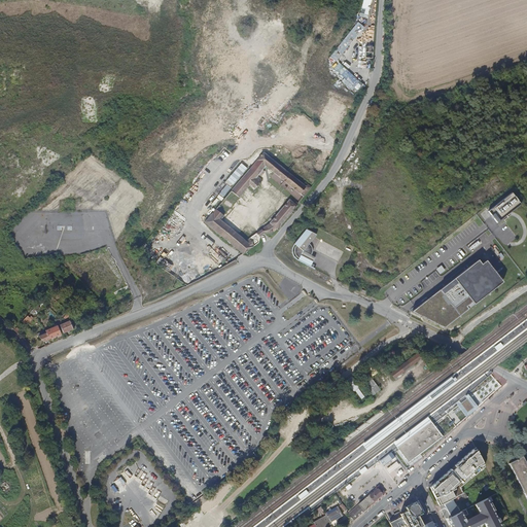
[(363,0),(362,6),(370,8),(372,0),(363,0)]
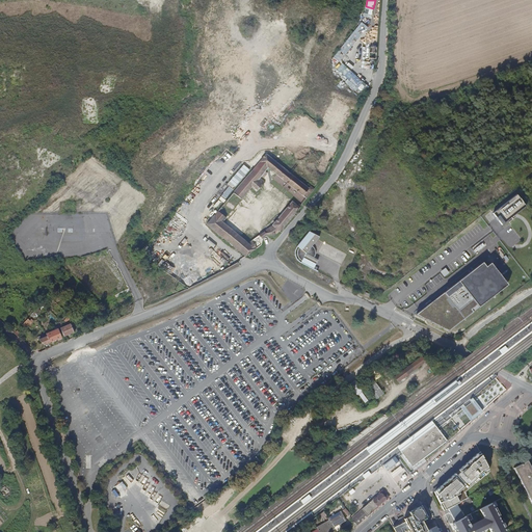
[(362,22),(335,56),(340,61),(368,26),(362,22)]
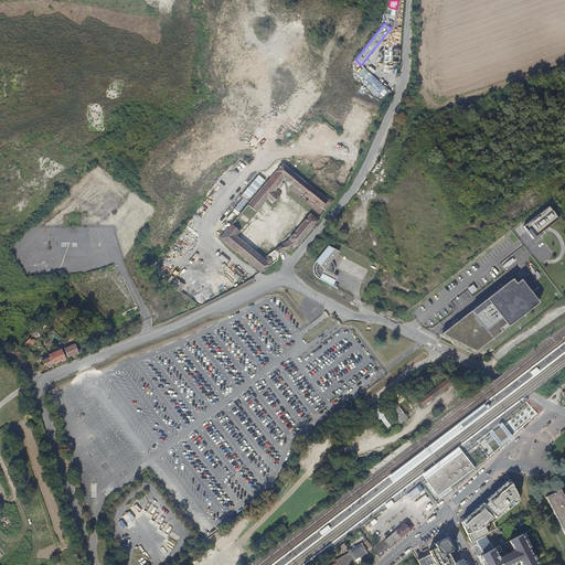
[(391,64),(400,65),(400,53),(393,52),(391,64)]
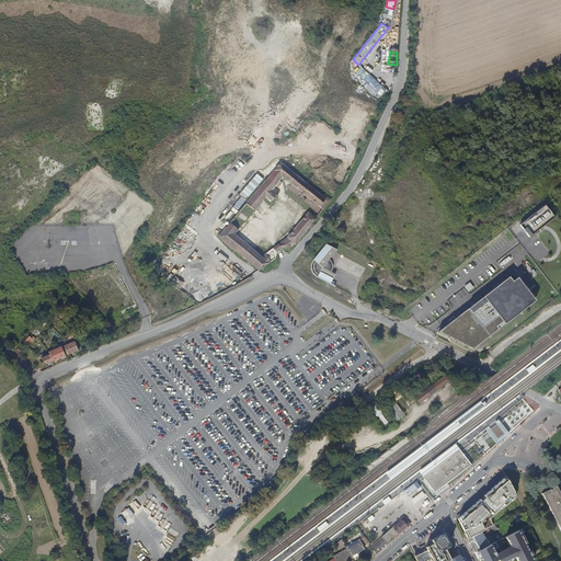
[(362,67),(355,72),(357,73),(355,77),(367,88),(369,86),(384,98),(389,91),(362,67)]
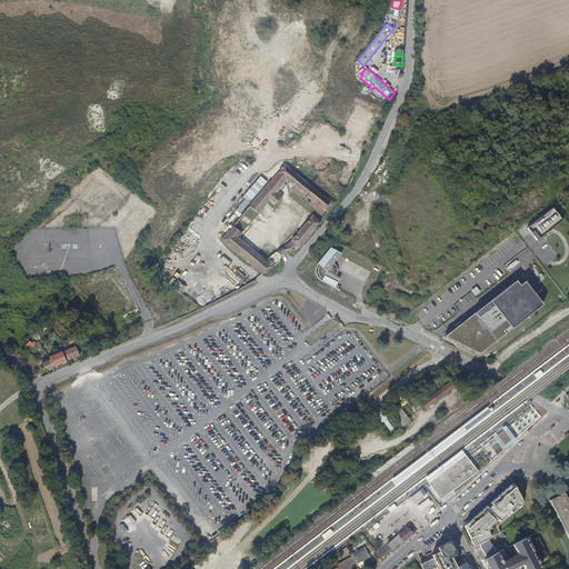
[(426,120),(413,115),(408,125),(420,131),(426,120)]
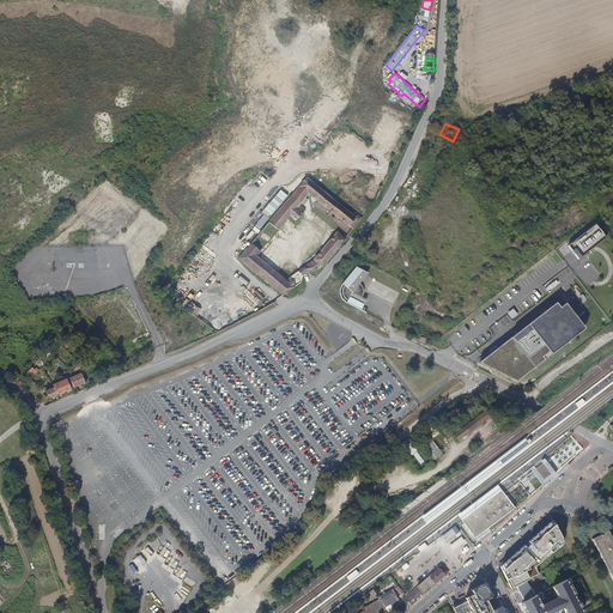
[(353,230),(362,219),(309,175),(290,196),(238,260),(283,296),(284,296),(290,291),(301,283),(303,275),(305,272),(315,272),(322,267),(344,241),(345,240),(337,234),(315,260),(285,284),(254,258),(291,211),(297,216),(305,206),(302,202),(307,196),(304,194),(307,192),(352,229),(353,230)]
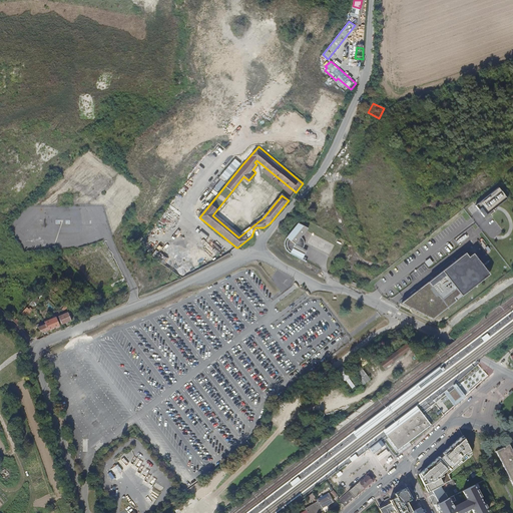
[(229,178),(239,161),(234,158),(227,169),(226,168),(222,174),(229,178)]
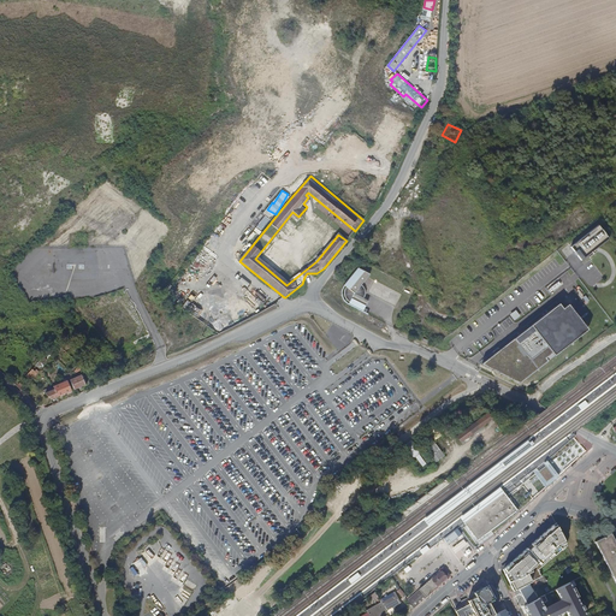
[(606,240),(597,226),(569,247),(579,261),(606,240)]
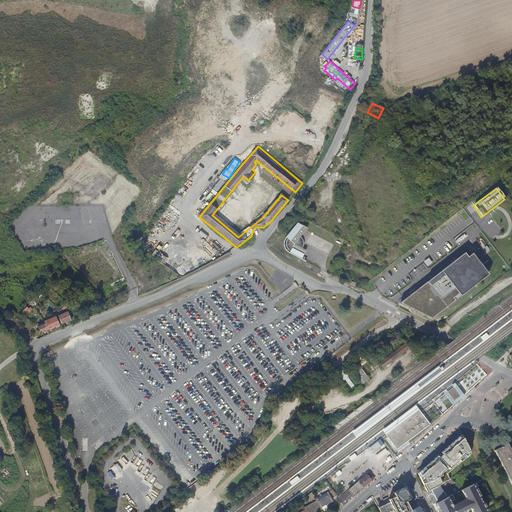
[(290,253),(289,254),(300,260),(305,254),(301,250),(305,242),(302,236),(307,230),(297,223),(287,236),(288,237),(286,241),(286,244),(287,248),(290,253)]
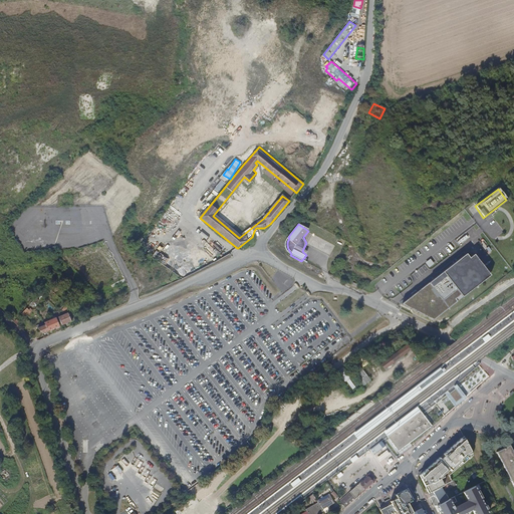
[(312,247),(306,243),(302,251),(306,255),(312,247)]
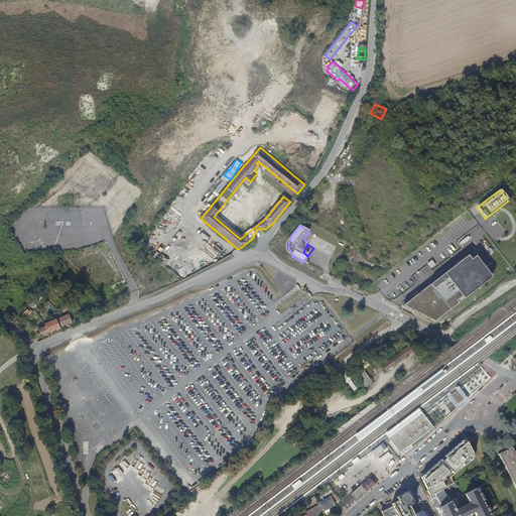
[(472,261),(469,257),(403,307),(435,324),(493,278),(477,257),(472,261)]
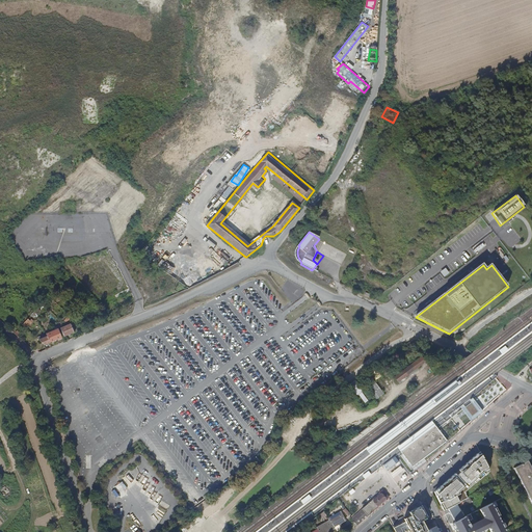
[(30,319),(24,326),(28,329),(34,322),(30,319)]
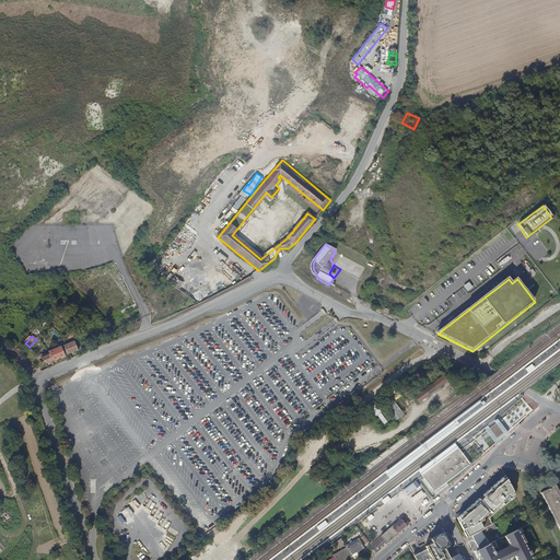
[(65,346),(68,354),(78,350),(74,341),(65,346)]
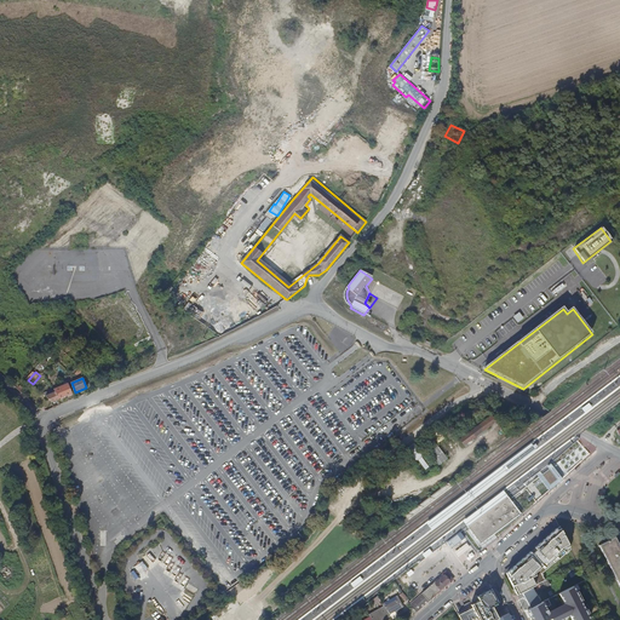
[(69,384),(56,390),(56,391),(59,399),(73,394),(69,384)]
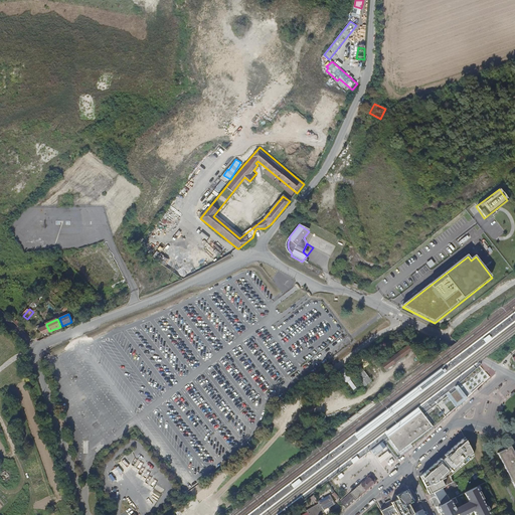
[(46,325),(38,329),(43,334),(49,331),(46,325)]
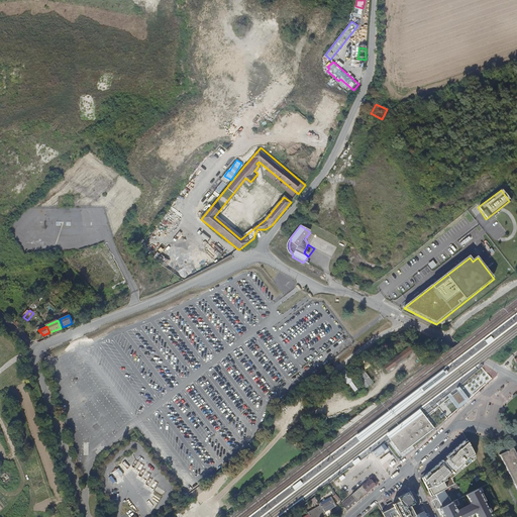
[(386,368),(390,373),(416,353),(412,348),(392,363),(390,360),(384,365),(386,368)]
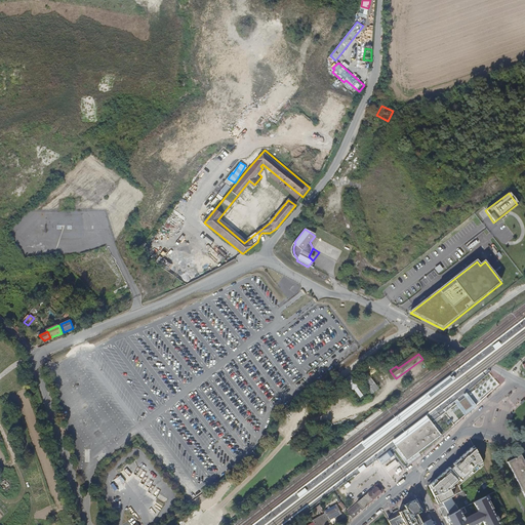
[(368,368),(373,375),(378,372),(374,365),(368,368)]
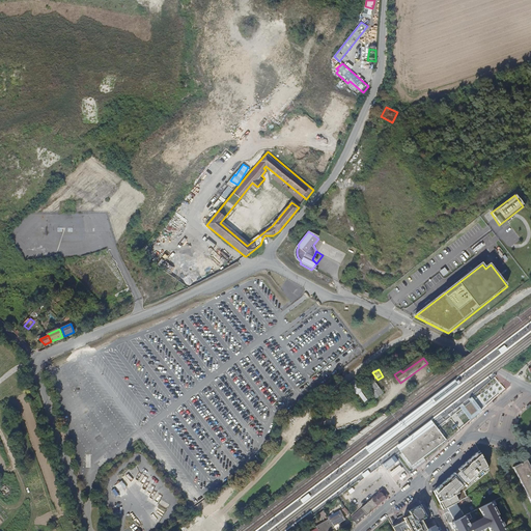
[(364,402),(368,400),(362,392),(363,391),(358,384),(355,380),(347,386),(351,390),(356,396),(358,395),(364,402)]
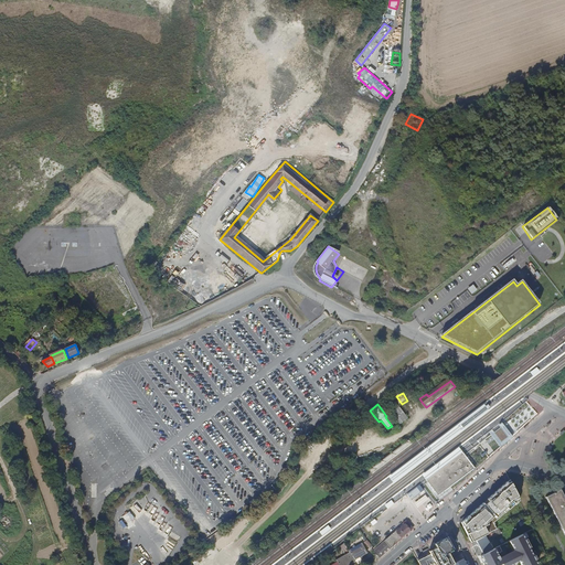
[(409,419),(401,406),(393,413),(402,425),(409,419)]
